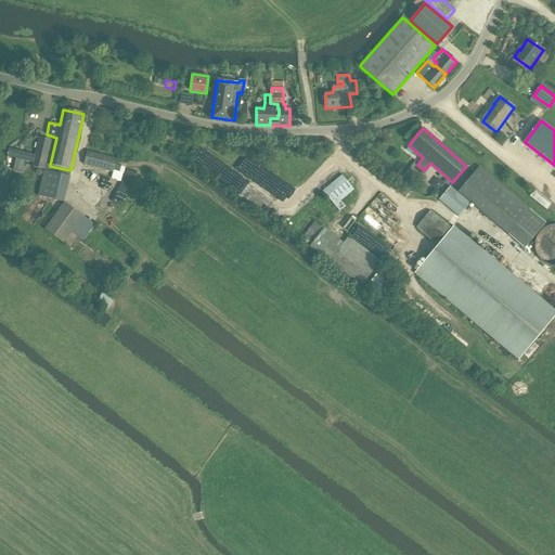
[(39,139),(33,167),(44,170),(46,164),(51,141),(39,139)]
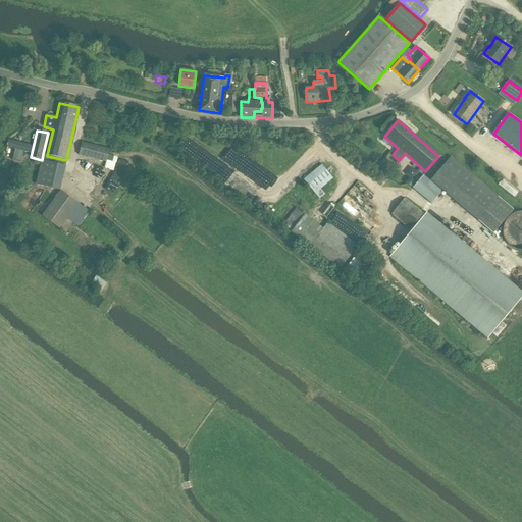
[(8,143),(7,146),(8,148),(14,149),(12,161),(20,163),(23,151),(32,153),(33,147),(9,141),(8,143)]
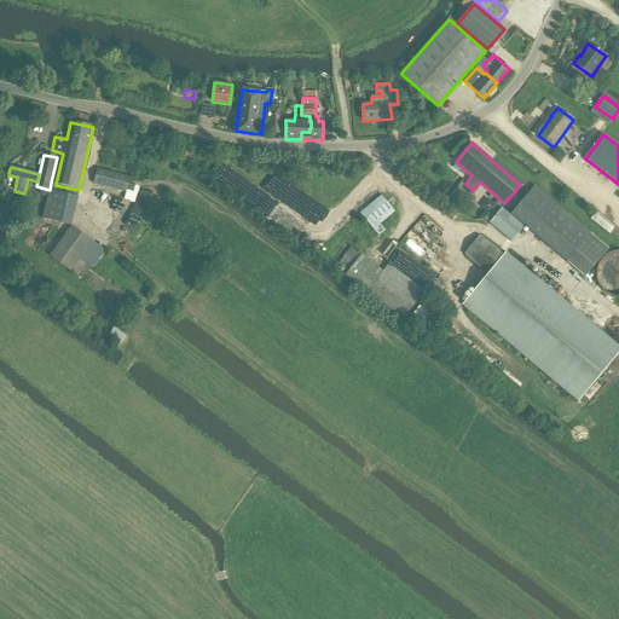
[(126,192),(128,183),(129,177),(97,168),(93,184),(126,192)]
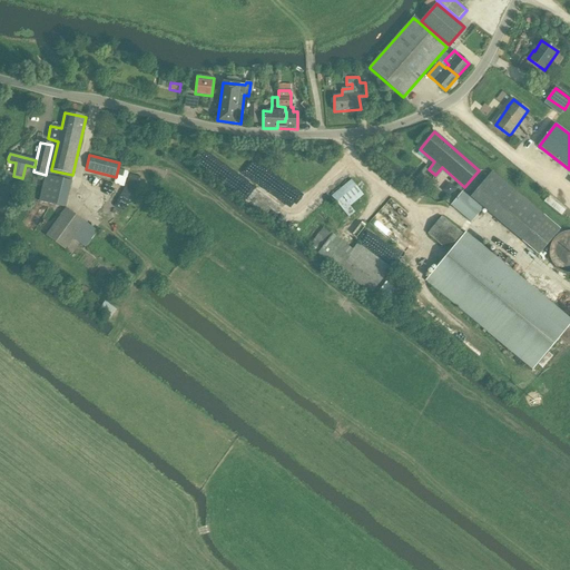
[(46,175),(39,202),(66,207),(72,175),(51,170),(51,169),(47,168),(46,175)]
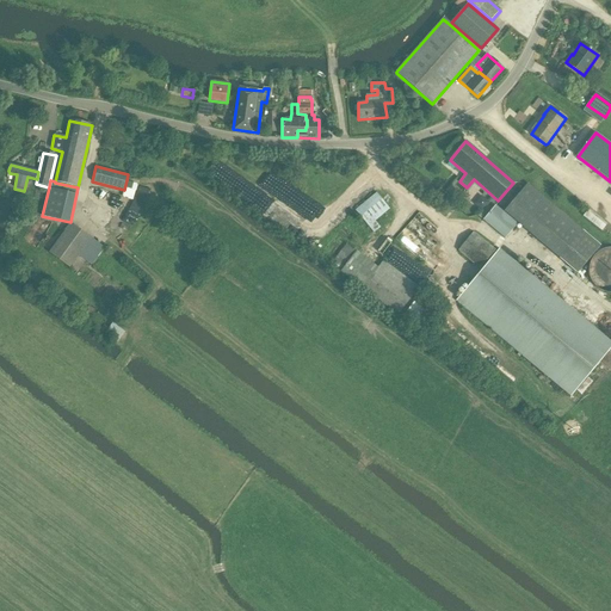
[(526,184),(504,211),(559,259),(578,275),(602,247),(526,184)]
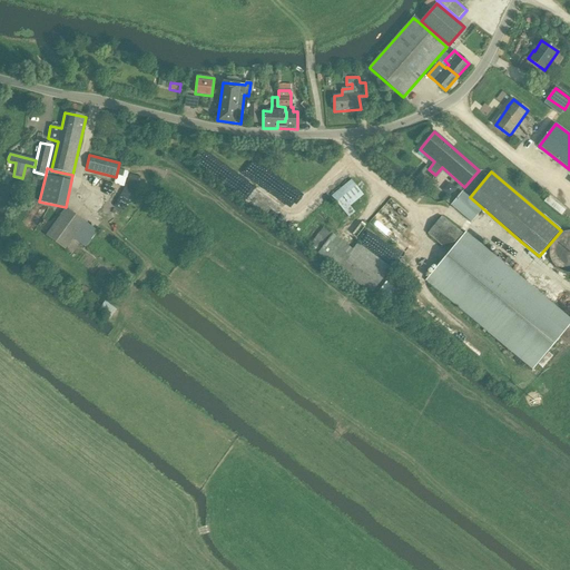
[(350,217),(355,213),(350,206),(363,195),(351,180),(331,196),(345,212),(350,217)]
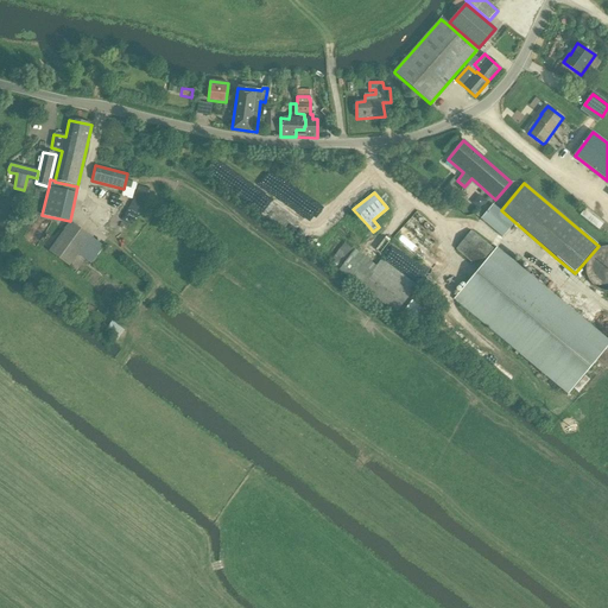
[(492,207),(487,203),(479,214),(482,217),(480,220),(502,238),(514,223),(493,204),(492,207)]
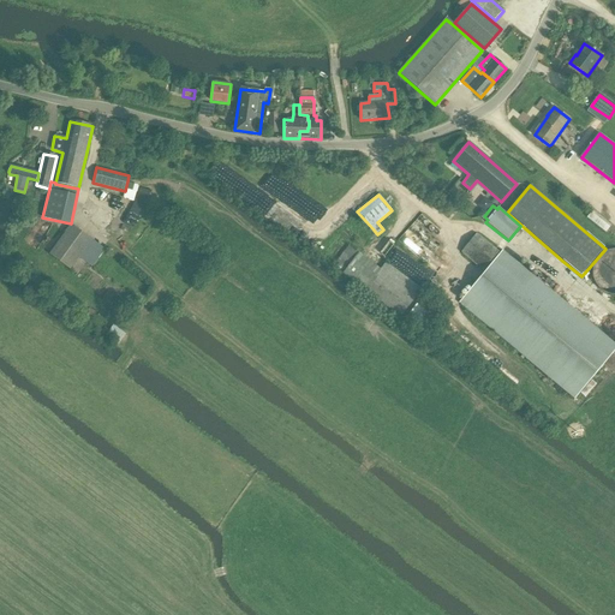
[(591,213),(586,218),(605,233),(609,227),(591,213)]
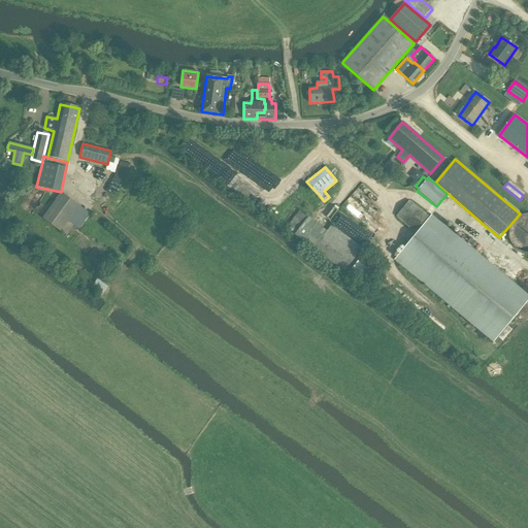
[(78,229),(90,213),(78,206),(62,193),(50,209),(42,219),(60,231),(67,236),(74,225),(78,229)]
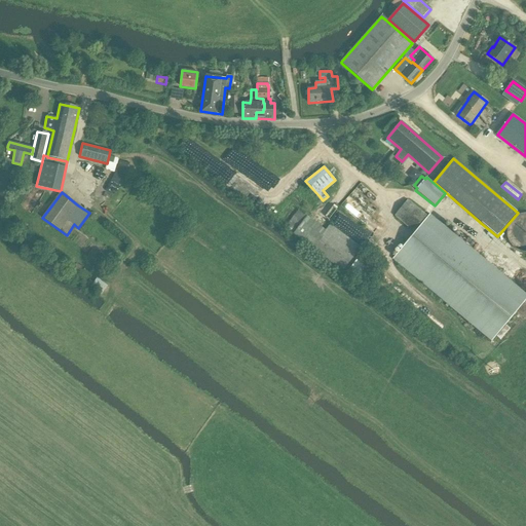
[(426,219),(424,217),(426,215),(408,200),(395,216),(413,231),(423,220),(424,221),(393,258),(492,339),(525,298),(525,297),(428,217),(426,219)]
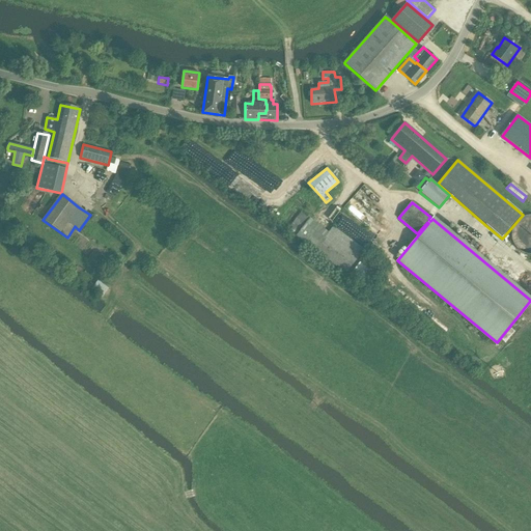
[(530,254),(530,216),(528,216),(521,219),(514,224),(511,230),(511,239),(514,246),(520,251),(526,254),(530,254)]
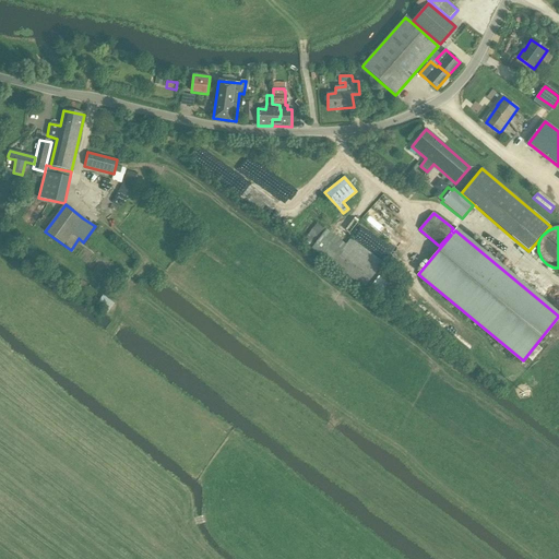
[(343,242),(326,229),(312,248),(329,261),(331,258),(343,242)]
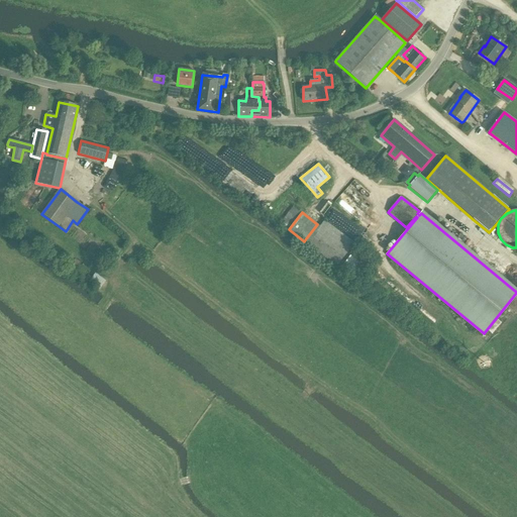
[(14,214),(9,223),(22,229),(22,230),(25,232),(28,226),(25,224),(27,221),(14,214)]
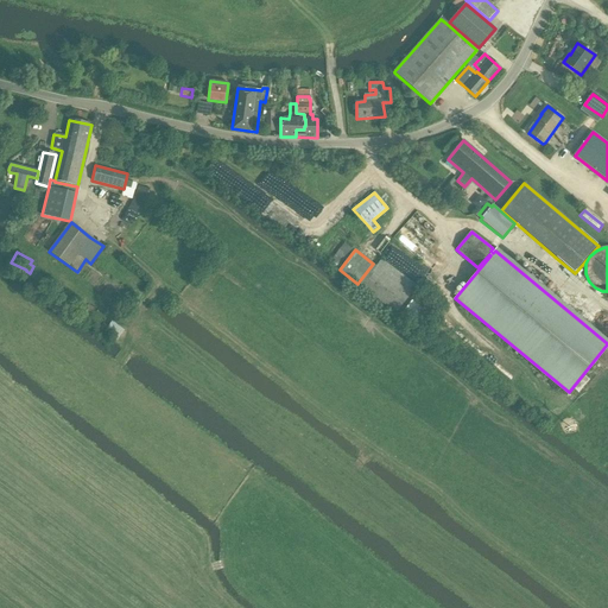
[(397,314),(417,286),(381,260),(361,286),(397,314)]
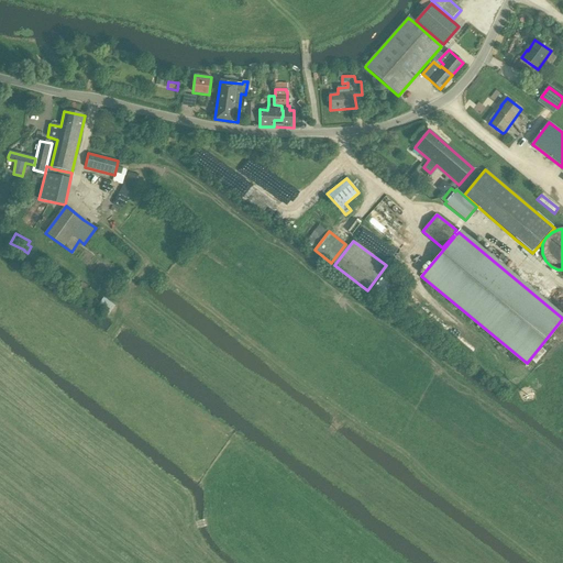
[(387,284),(393,276),(387,273),(382,279),(382,278),(371,291),(384,301),(394,288),(387,284)]
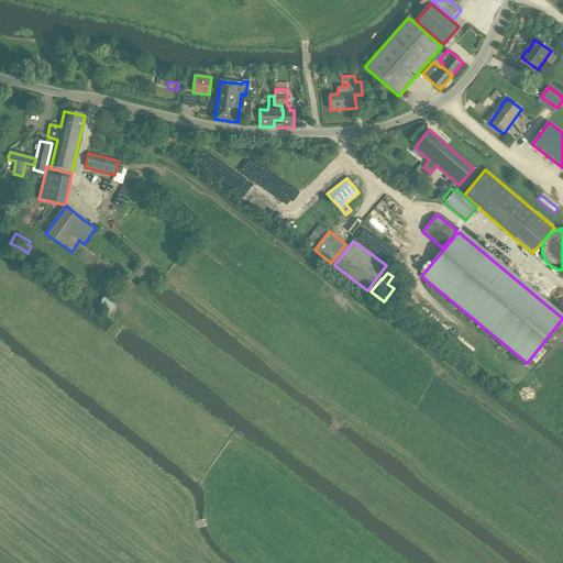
[(107,318),(116,306),(103,298),(96,309),(107,318)]
